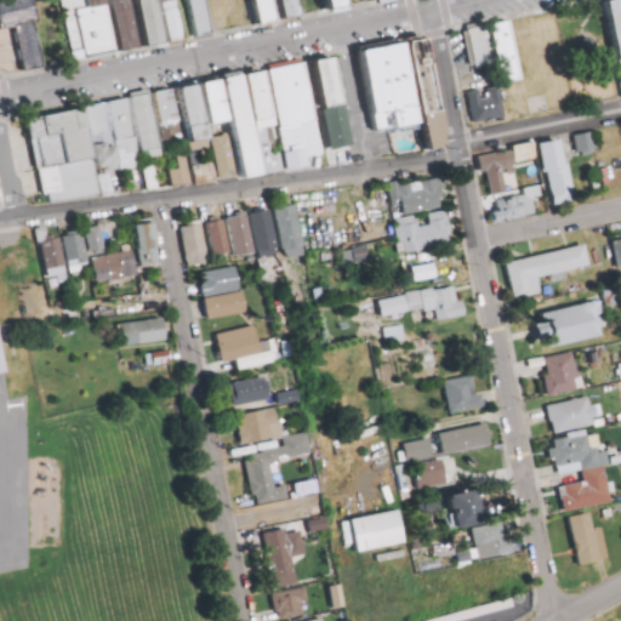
[(0,0),(0,24),(1,30),(18,28),(40,24),(43,23),(38,0),(0,0)]
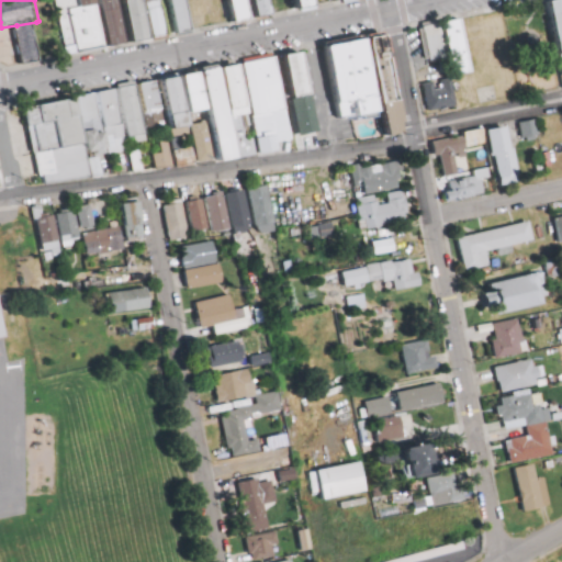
[(81,0),(82,6),(101,2),(110,47),(69,55),(58,0),(81,0)]
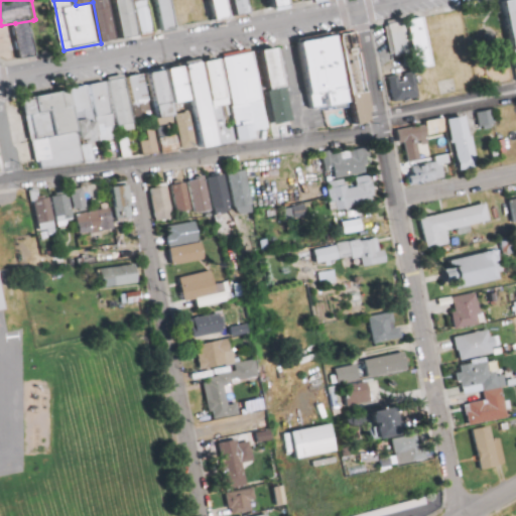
[(95,0),(103,43),(124,39),(117,0),(95,0)]
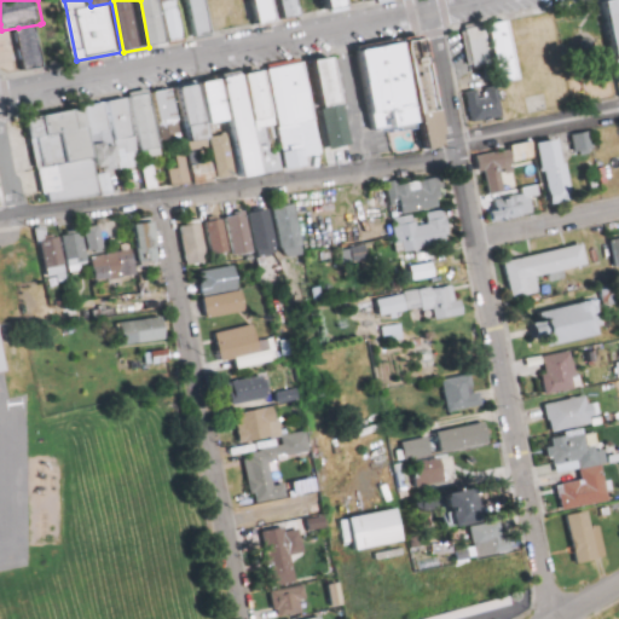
[(162,0),(171,44),(149,47),(140,0),(162,0)]
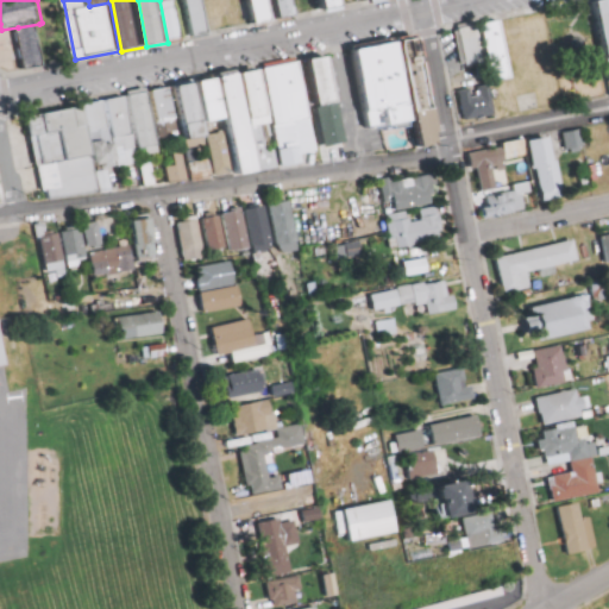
[(159,0),(176,0),(184,39),(168,43),(159,0)]
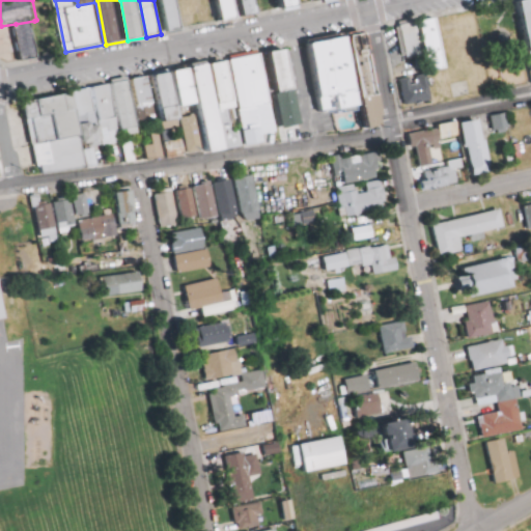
[(160,0),(176,0),(183,29),(166,32),(160,0)]
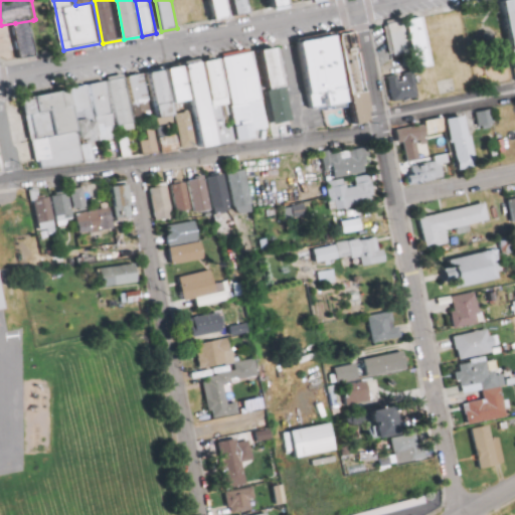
[(211,0),(215,19),(232,16),(228,0),(211,0)]
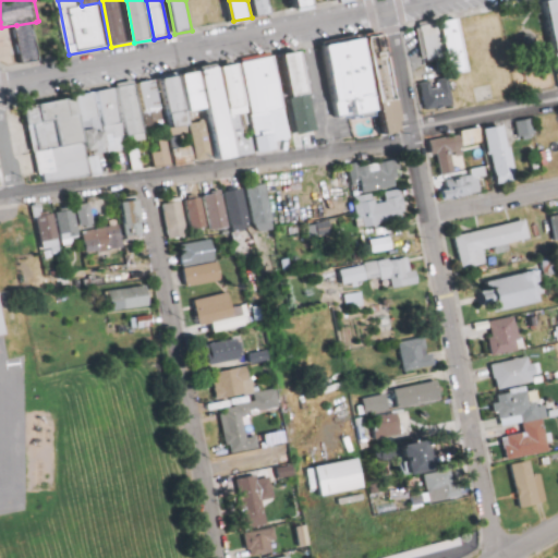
[(252,0),(256,16),(274,13),(270,0),(252,0)]
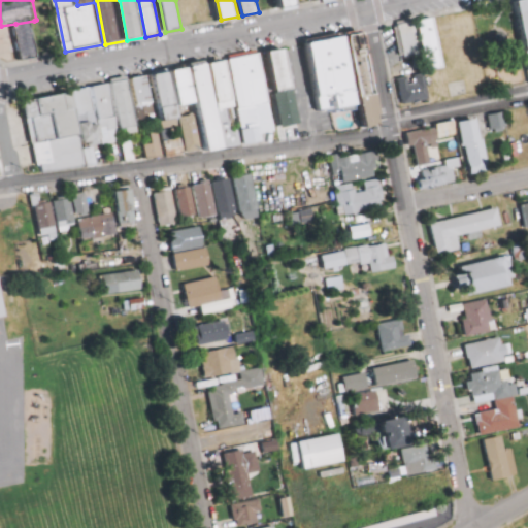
[(277,0),(297,0),(298,4),(279,8),(277,0)]
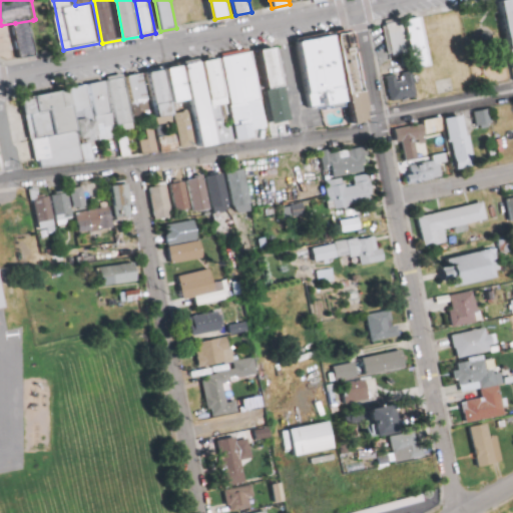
[(512,0),(503,2),(512,49),(512,48),(512,0)]
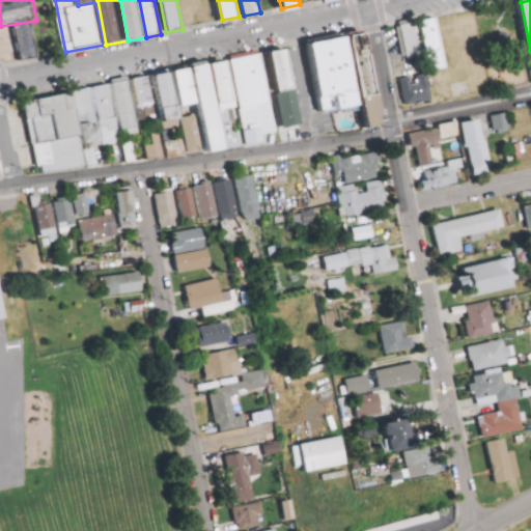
[(421,22),(429,71),(448,66),(439,19),(421,22)]
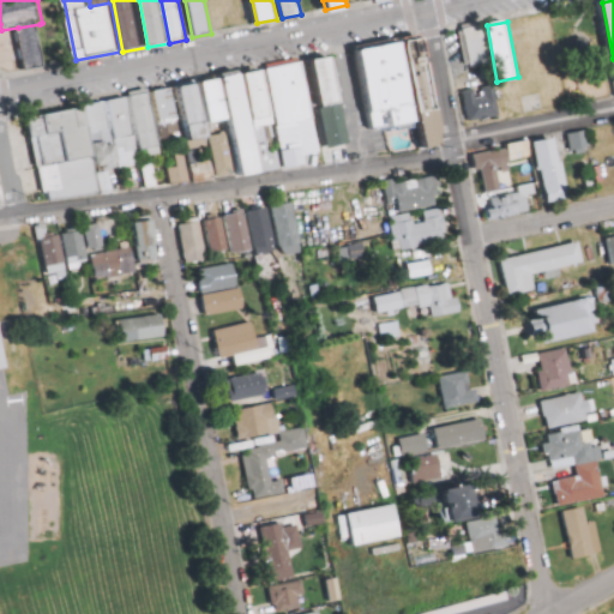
[(18,28),(26,72),(48,67),(40,24),(18,28)]
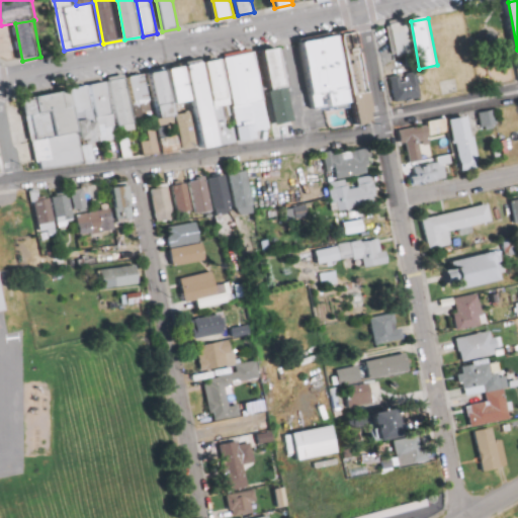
[(389,26),(394,58),(415,54),(409,22),(389,26)]
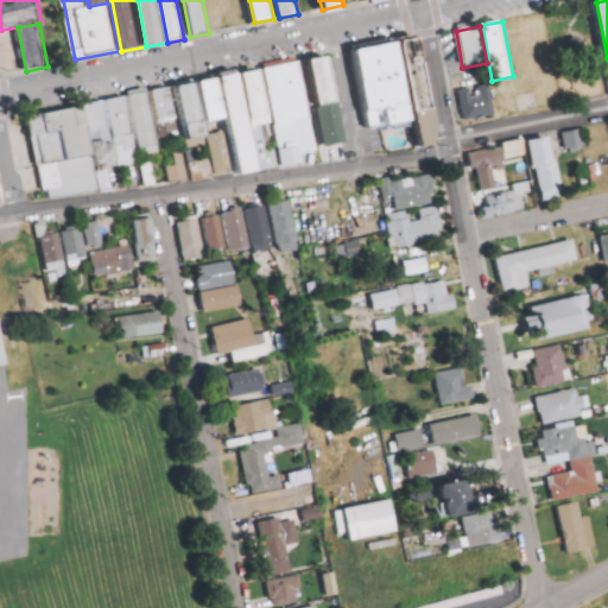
[(399,42),(415,121),(418,146),(442,141),(423,38),(399,42)]
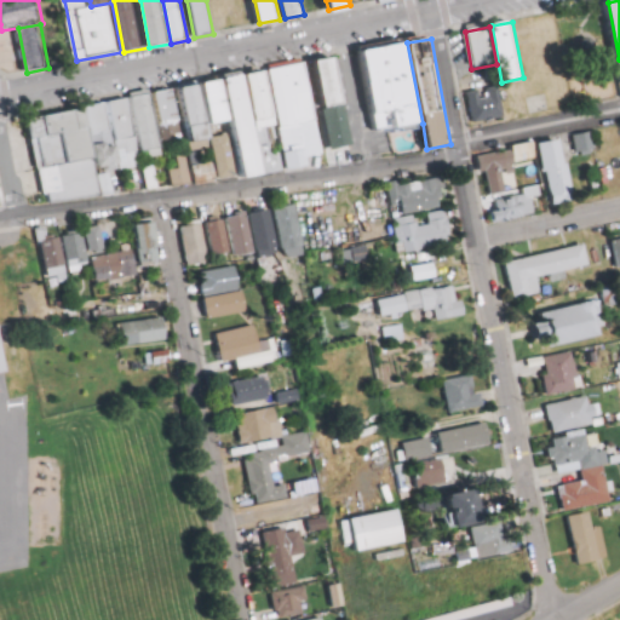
[(361,52),(375,133),(423,124),(407,42),(361,52)]
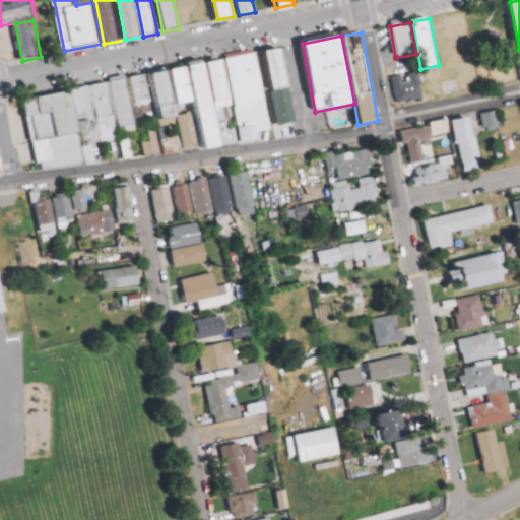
[(265,52),(272,90),(290,87),(282,48),(265,52)]
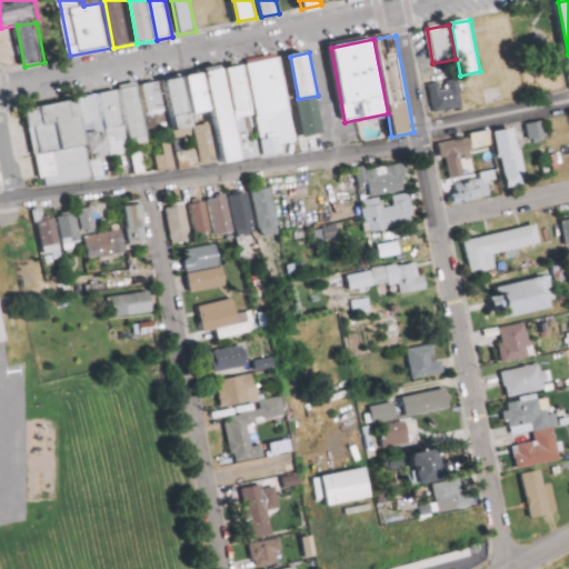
[(249,65),(256,107),(266,157),(286,155),(285,145),(300,142),(283,58),(249,65)]
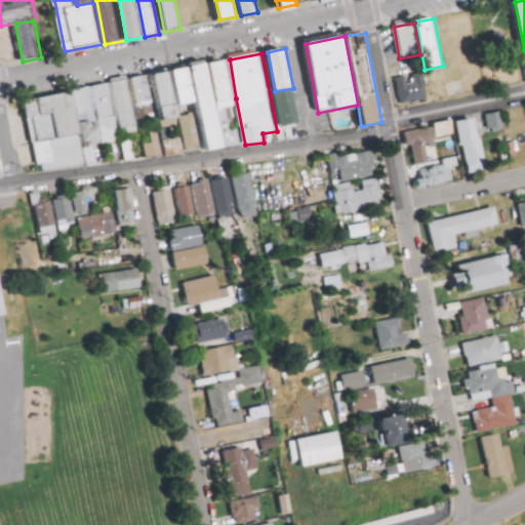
[(209,64),(215,102),(236,98),(230,59),(209,64)]
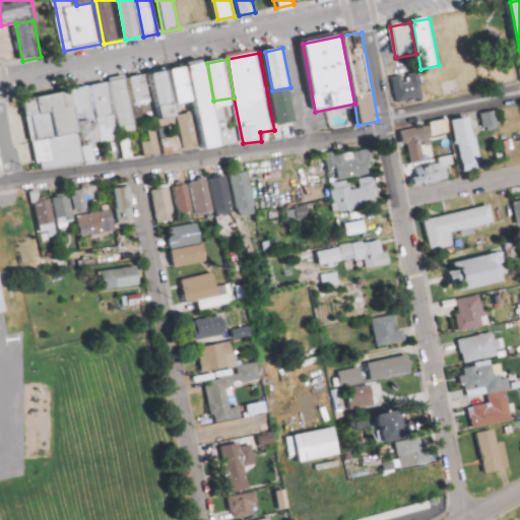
[(189,67),(207,63),(213,101),(222,146),(204,148),(197,113),(189,67)]
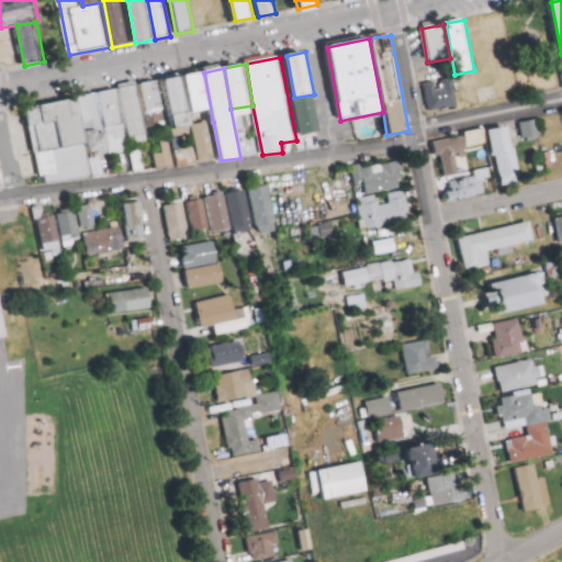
[(204,72),(213,122),(194,125),(186,76),(204,72)]
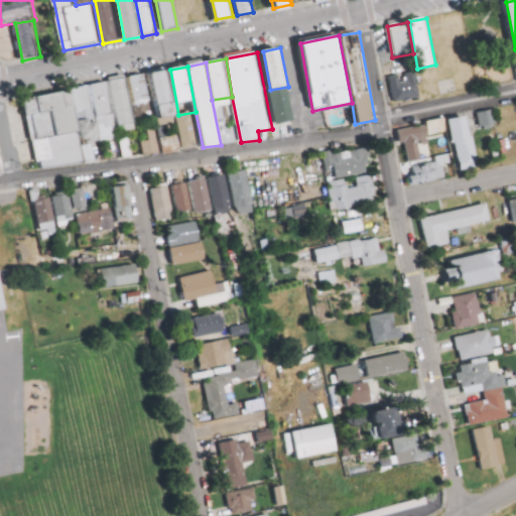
[(151,74),(159,119),(178,115),(170,70),(151,74)]
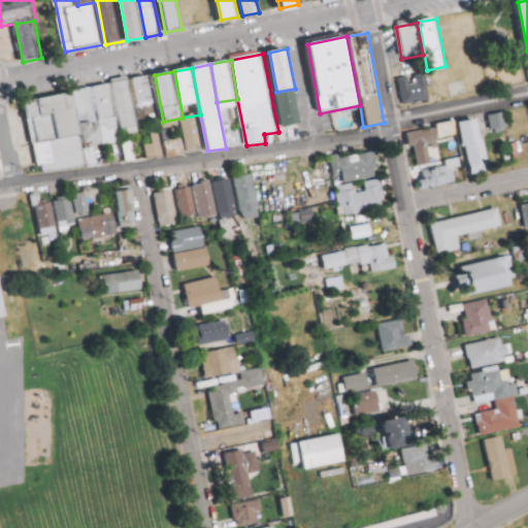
[(399,78),(405,110),(431,104),(425,71),(416,72),(418,80),(410,81),(409,76),(399,78)]
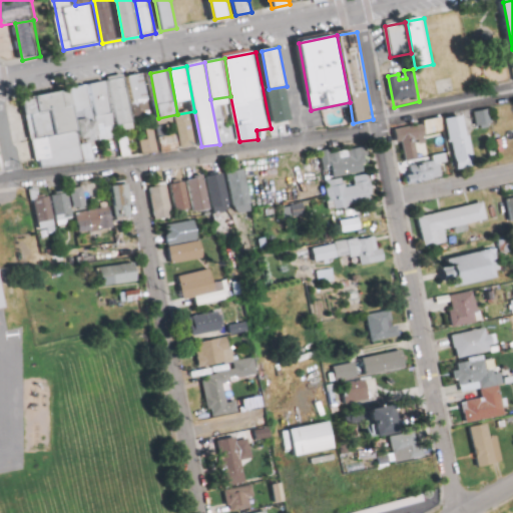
[(130,77),(137,117),(155,113),(148,73),(130,77)]
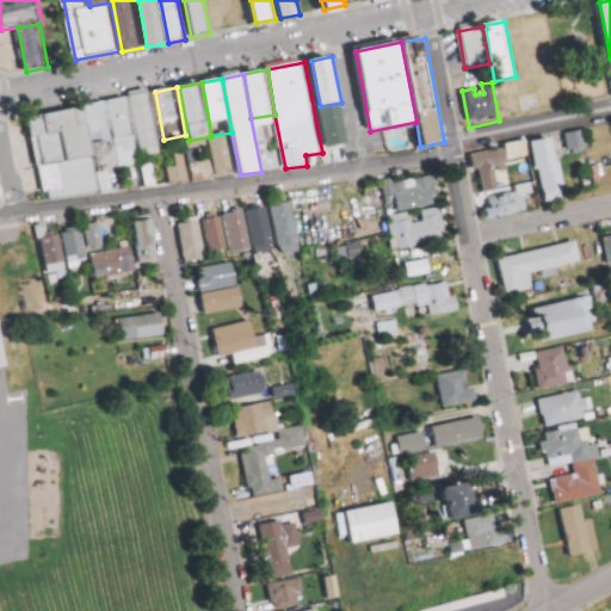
[(140,149),(162,146),(154,92),(131,97),(140,149)]
